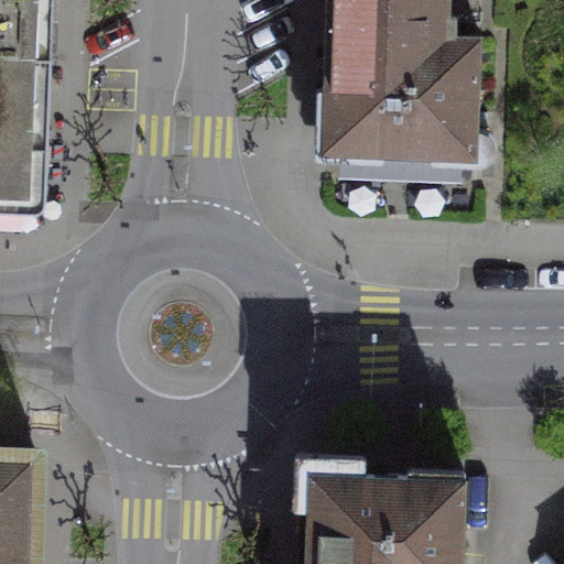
[(0,0),(0,56),(49,58),(50,0),(0,0)]
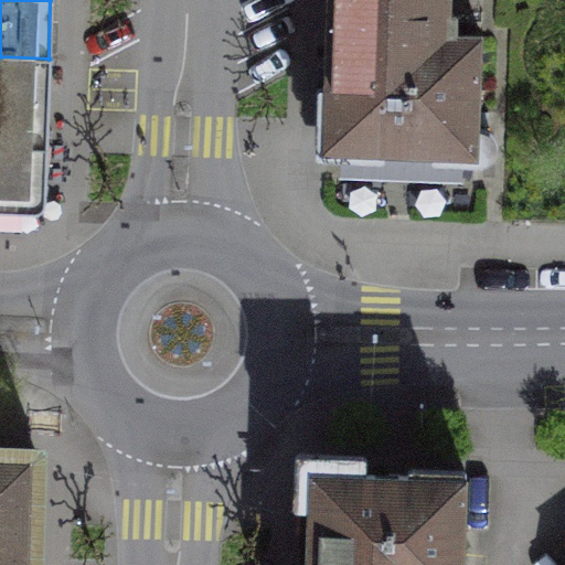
[(450,0),(328,0),(322,151),(478,157),(482,35),(456,34),(457,16),(450,16),(450,0)]
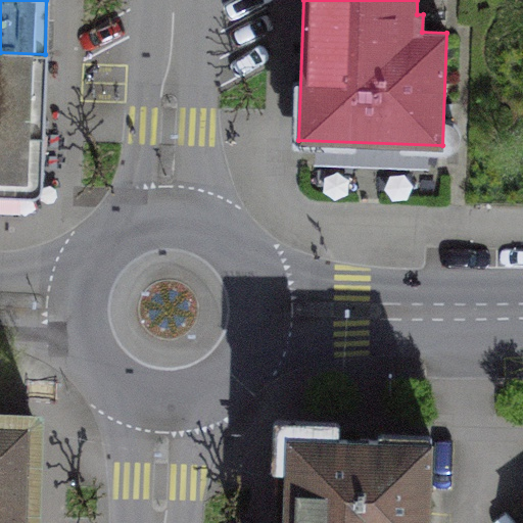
[(0,193),(41,196),(45,54),(0,52),(0,193)]
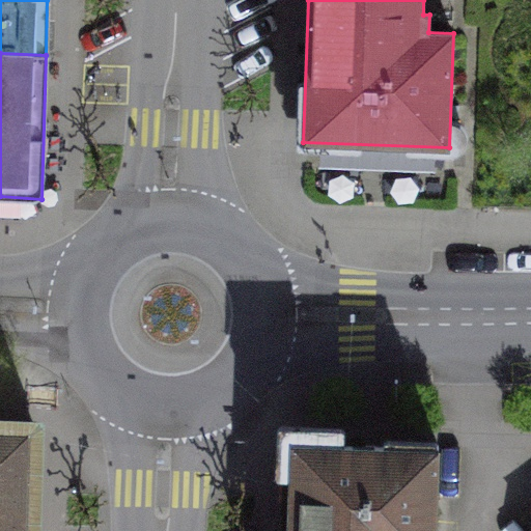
[(0,530),(28,530),(31,423),(0,422),(0,530)]
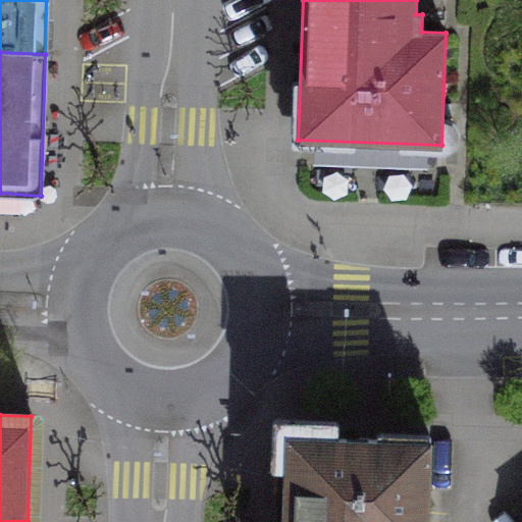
[(285,435),(281,521),(424,521),(427,440),(285,435)]
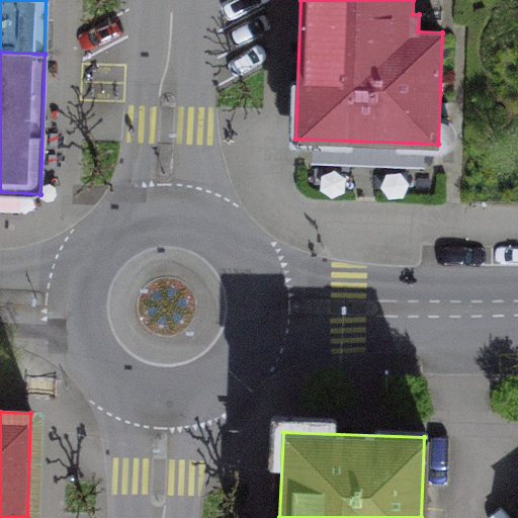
All buildings are outlined.
